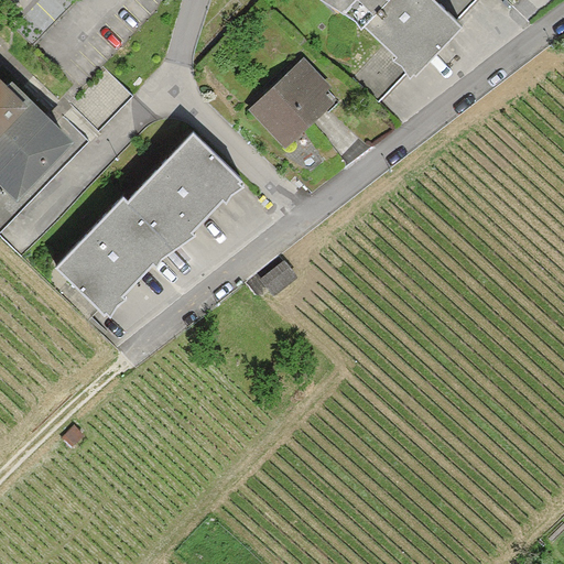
[(336,0),(344,7),(342,9),(344,11),(350,4),(367,21),(364,24),(397,55),(400,52),(414,65),(411,68),(415,73),(462,24),(436,0),(336,0)]
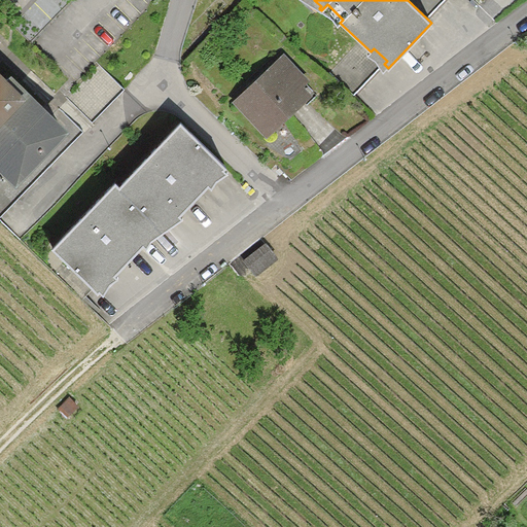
[(282,59),(237,102),(267,134),(308,96),(299,86),(304,81),(282,59)]
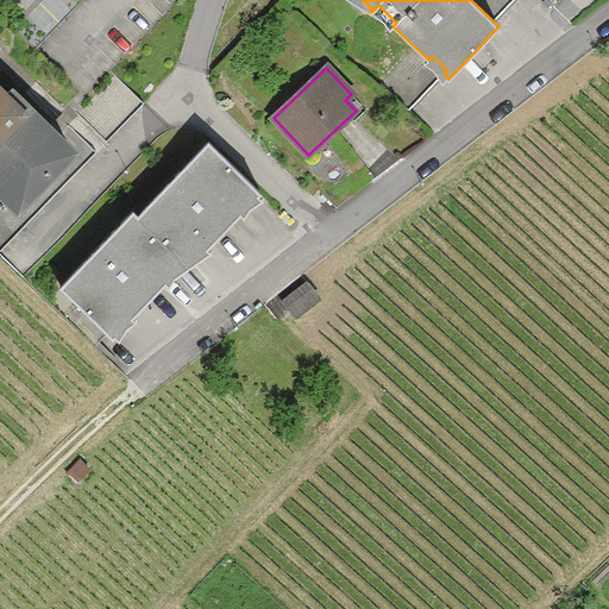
[(144,104),(115,75),(79,115),(106,142),(144,104)]
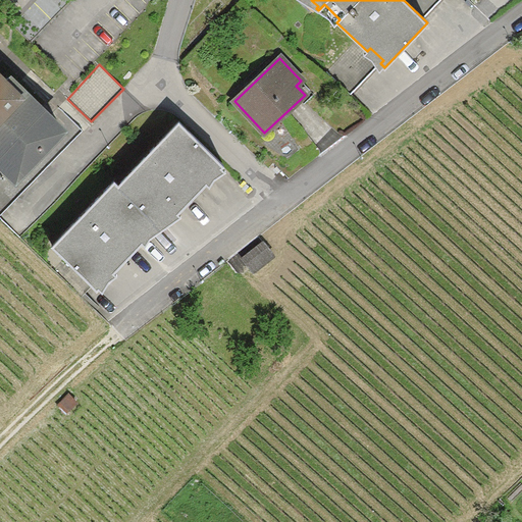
[(0,157),(2,160),(5,157),(18,170),(15,173),(18,175),(61,129),(59,128),(40,109),(42,107),(30,98),(29,99),(7,79),(2,83),(0,80),(0,157)]
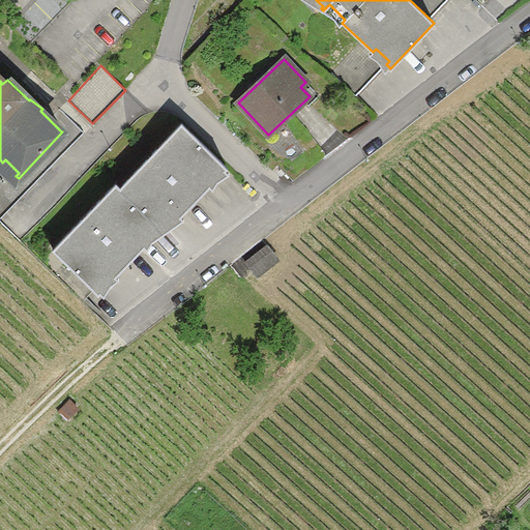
[(116,183),(52,249),(98,293),(99,291),(96,288),(110,273),(113,277),(144,245),(141,241),(156,226),(163,232),(164,230),(162,228),(176,213),(179,216),(211,183),(208,180),(222,166),(225,169),(227,167),(181,123),(120,186),(116,183)]
